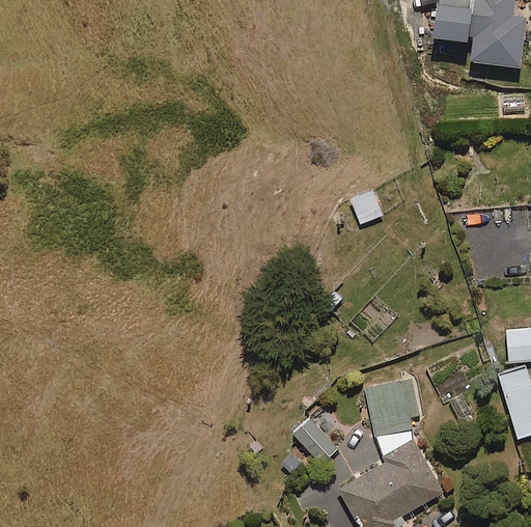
[(478,0),(471,65),(520,72),(527,22),(512,20),(515,0),(478,0)]
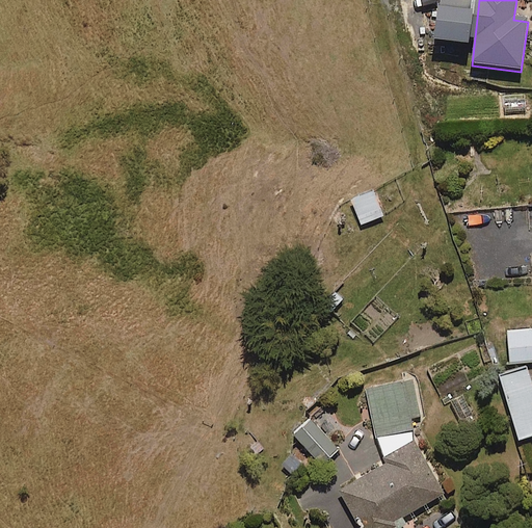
[(382,216),(372,190),(349,200),(361,226),(382,216)]
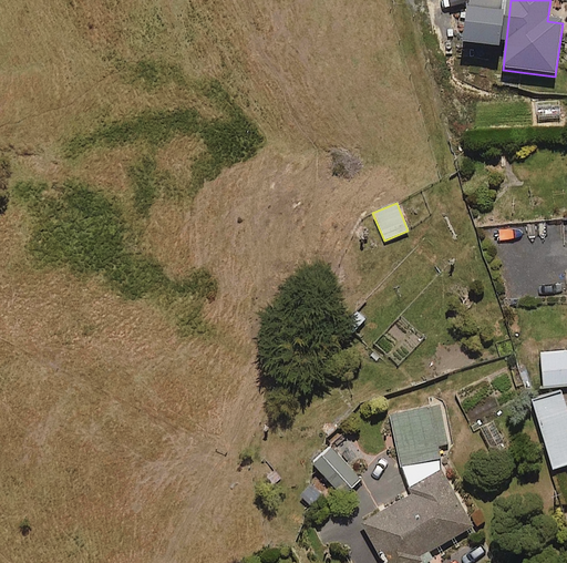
[(566,351),(539,354),(542,387),(566,386),(566,351)]
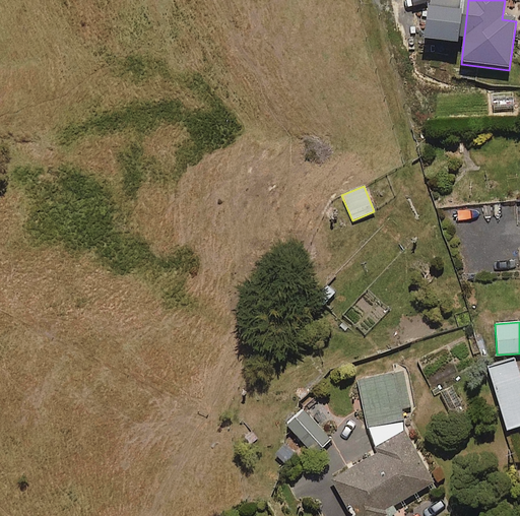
[(519,424),(519,378),(515,359),(488,367),(506,429),(519,424)]
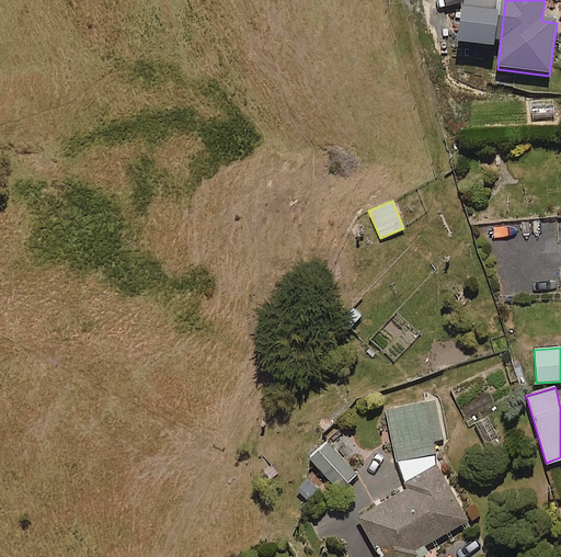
[(386,407),(404,489),(356,515),(379,556),(415,556),(426,550),(423,545),(467,521),(436,464),(436,443),(445,442),(434,401),(386,407)]
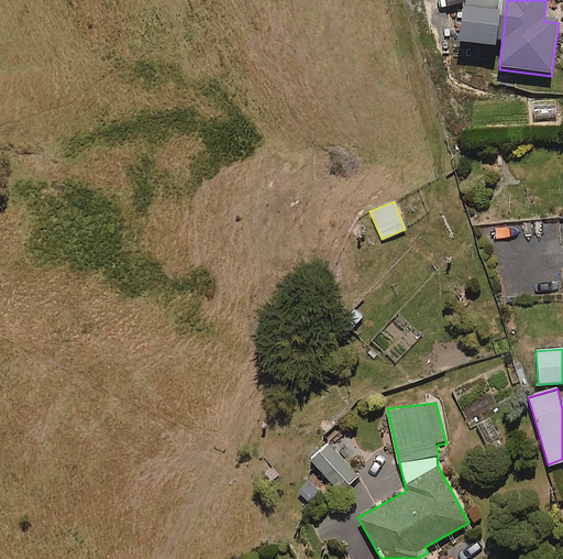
[(357,477),(324,441),(308,457),(341,492),(357,477)]
